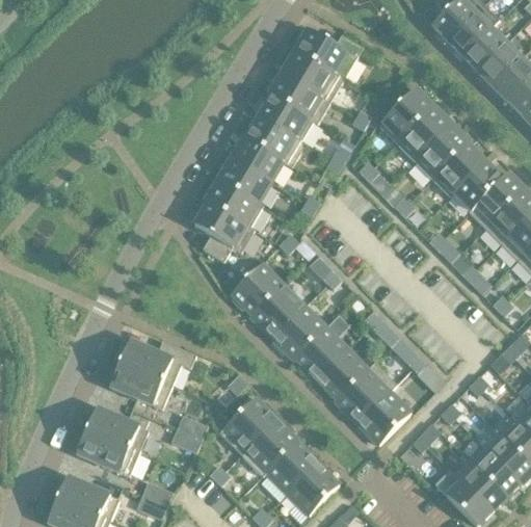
[(456,0),(431,25),(447,41),(482,6),(476,0),(456,0)]
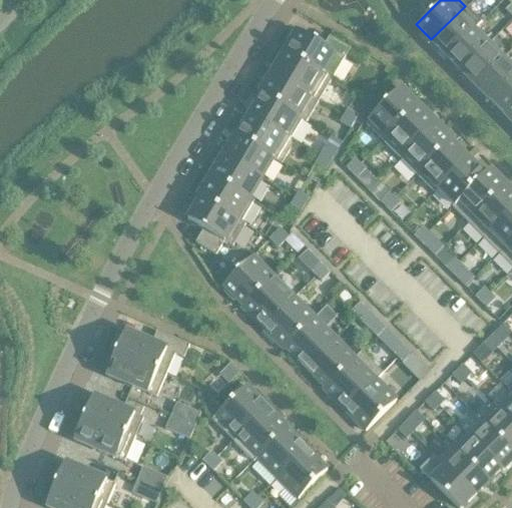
[(465,6),(431,39),(446,54),(473,27),(479,20),(465,6)]
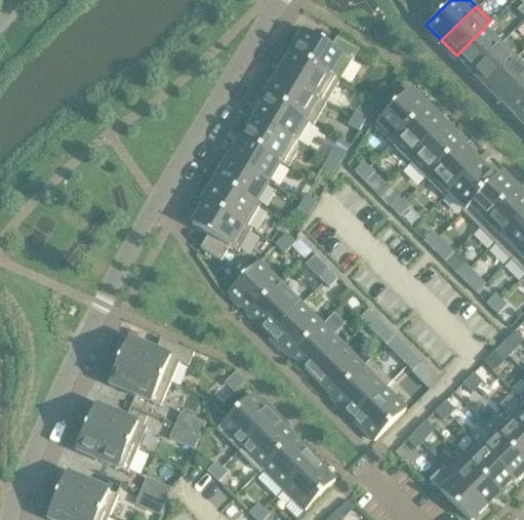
[(484,28),(456,55),(471,70),(498,42),(484,28)]
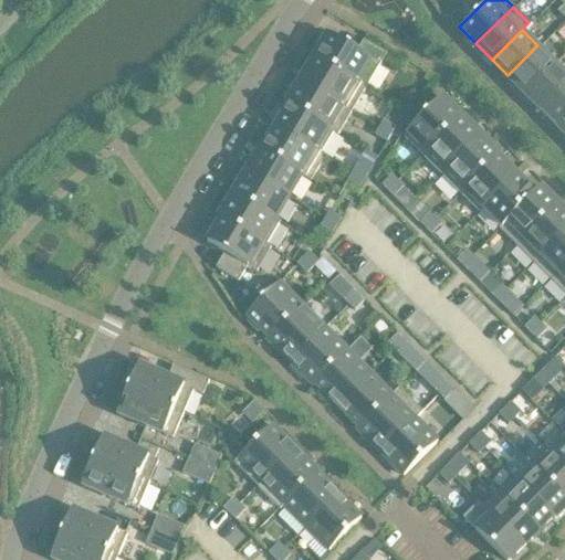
[(327,31),(313,55),(365,85),(385,51),(363,37),(356,48),(327,31)]
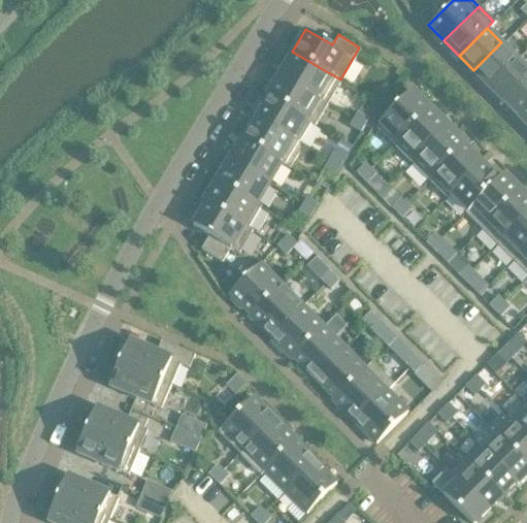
[(501,42),(473,70),(488,86),(516,58),(501,42)]
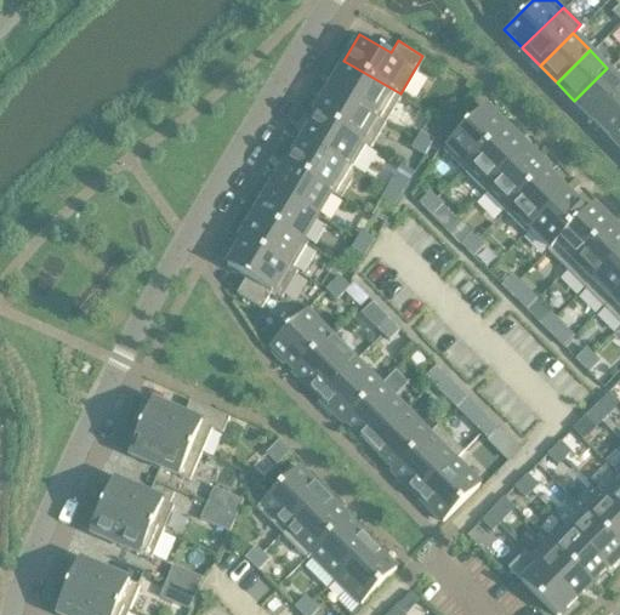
[(385,119),(400,94),(343,61),(329,86),(374,112),(385,119)]
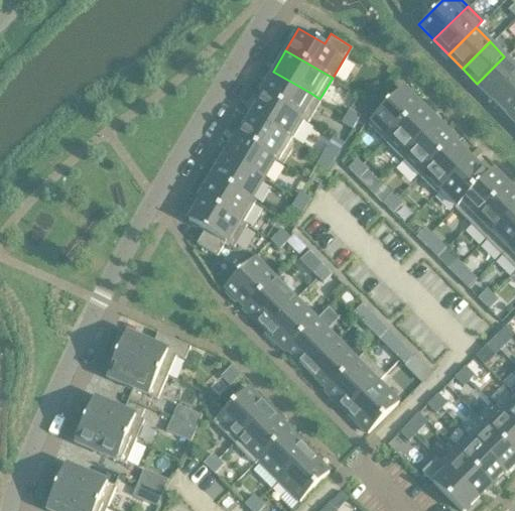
[(514,67),(504,56),(477,84),(492,98),(514,75),(514,67)]
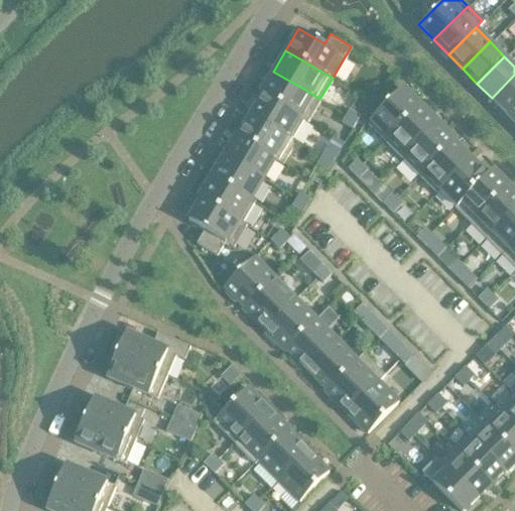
[(307,119),(319,99),(310,93),(273,72),(261,92),(307,119)]
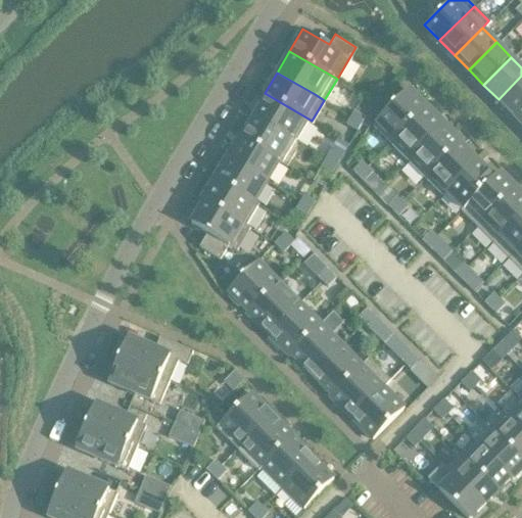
[(521,76),(499,99),(513,114),(521,104),(521,76)]
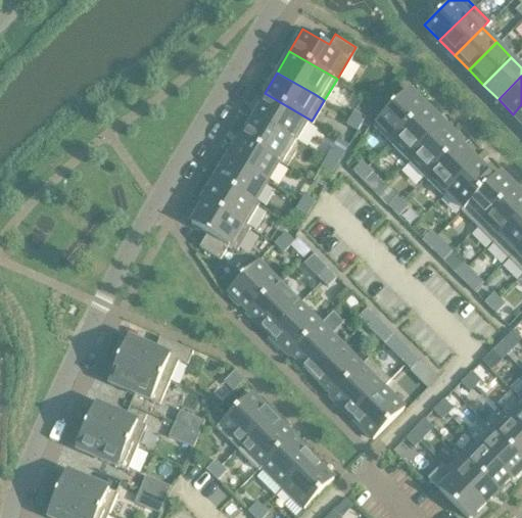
[(389,143),(425,106),(408,89),(372,127),(389,143)]
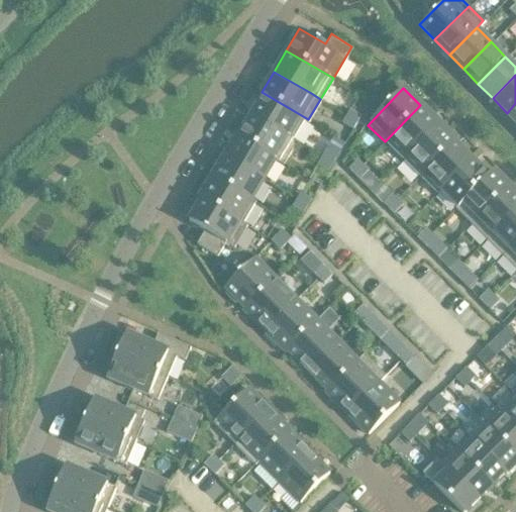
[(308,119),(262,92),(261,93),(263,94),(251,114),(296,140),(296,139),(289,135),(300,116),(308,120),(308,119)]
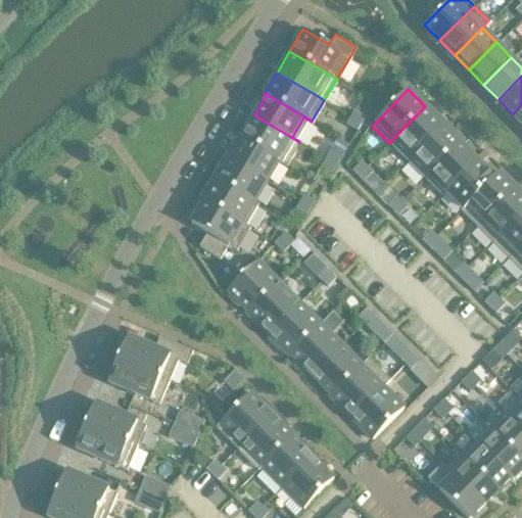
[(521,104),(513,114),(521,123),(521,104)]
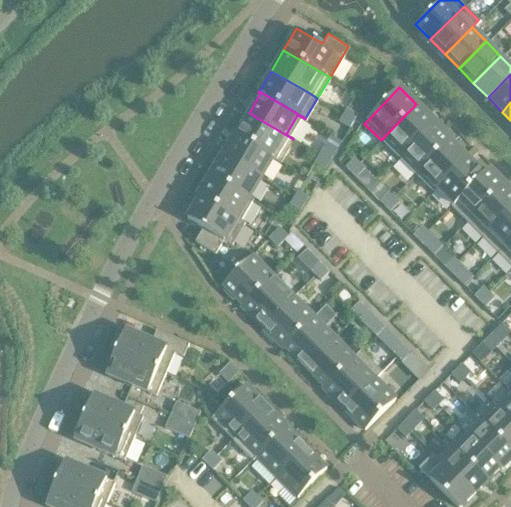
[(433,121),(416,104),(381,140),(397,157),(433,121)]
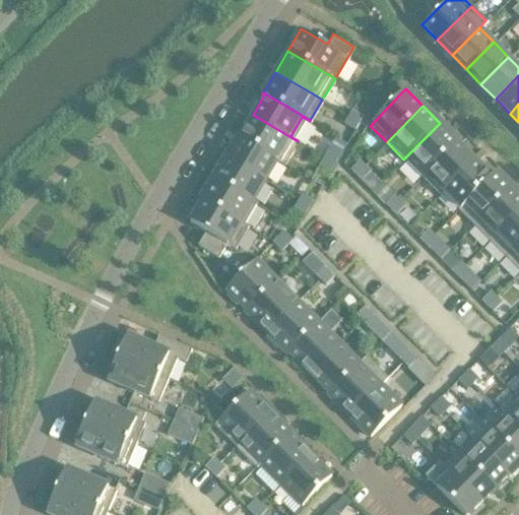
[(358,121),(361,114),(350,108),(347,115),(358,121)]
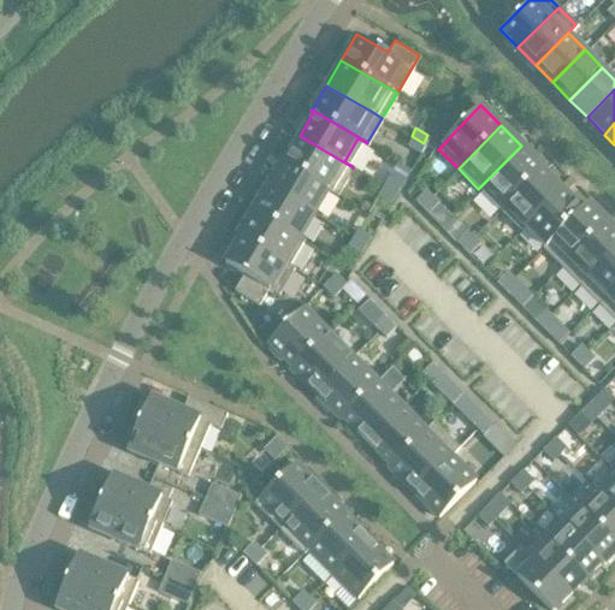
[(353,167),(300,136),(285,160),(282,158),(281,159),(338,193),(353,167)]
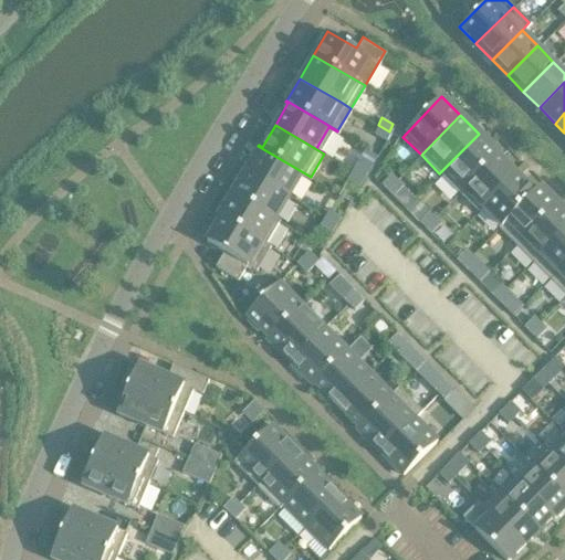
[(385,139),(389,131),(378,125),(374,133),(385,139)]
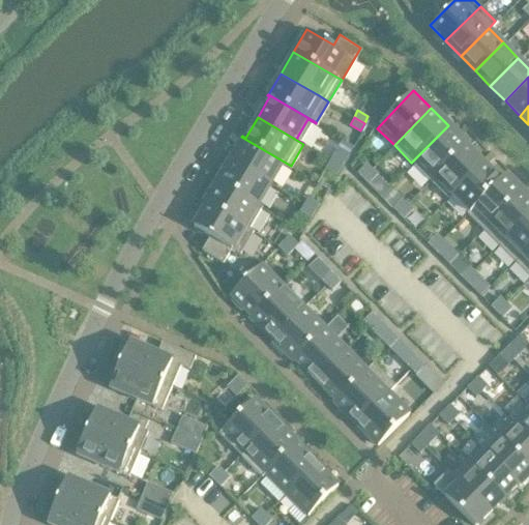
[(429,179),(463,144),(466,142),(448,125),(411,163),(429,179)]
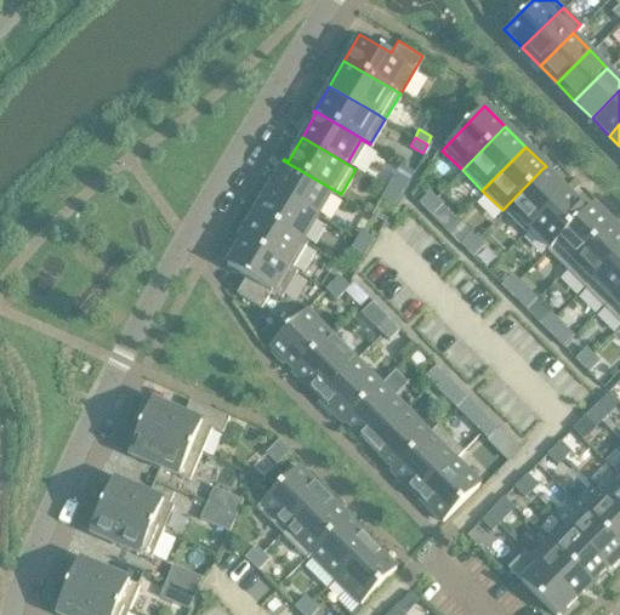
[(341,194),(283,160),(268,186),(317,214),(331,189),(340,195),(341,194)]
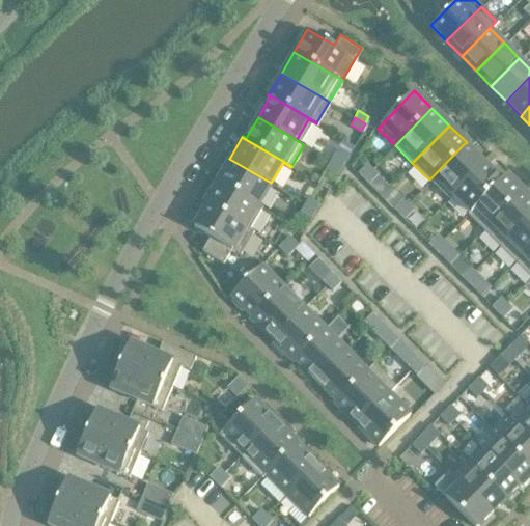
[(447,197),(482,162),(464,144),(429,180),(447,197)]
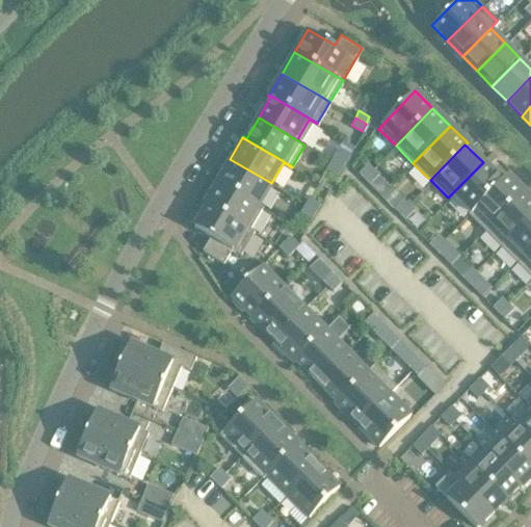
[(340,166),(344,160),(334,154),(329,160),(340,166)]
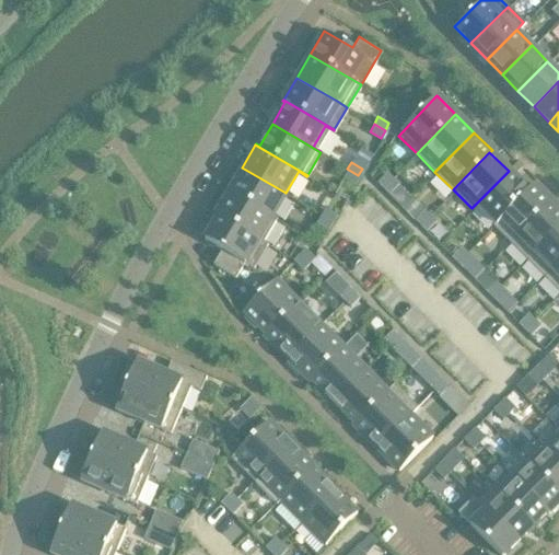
[(277,218),(272,215),(286,193),(242,168),(229,189),(277,218)]
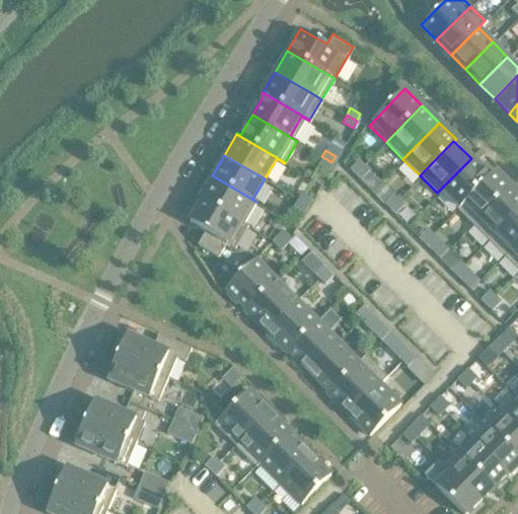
[(328,169),(331,162),(321,156),(317,163),(328,169)]
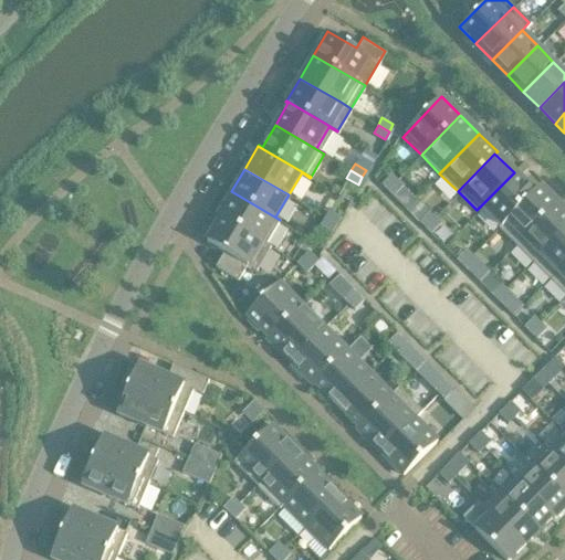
[(387,187),(396,178),(390,172),(382,181),(387,187)]
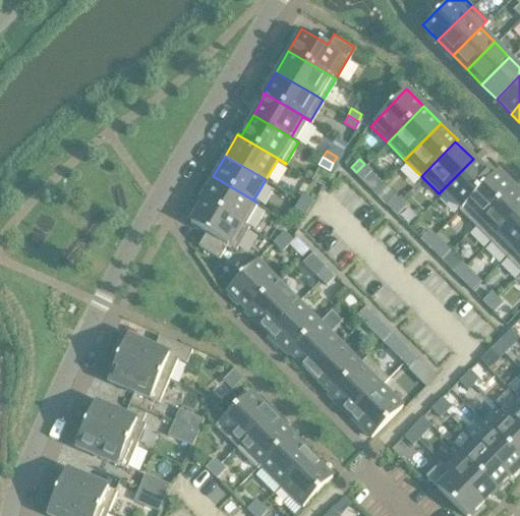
[(465,202),(490,176),(473,159),(439,193),(440,194),(443,190),(459,206),(457,208),(458,210),(465,202)]
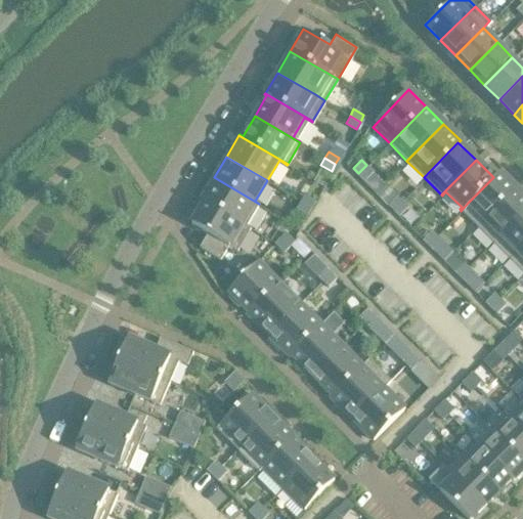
[(363,179),(372,170),(366,165),(358,173),(363,179)]
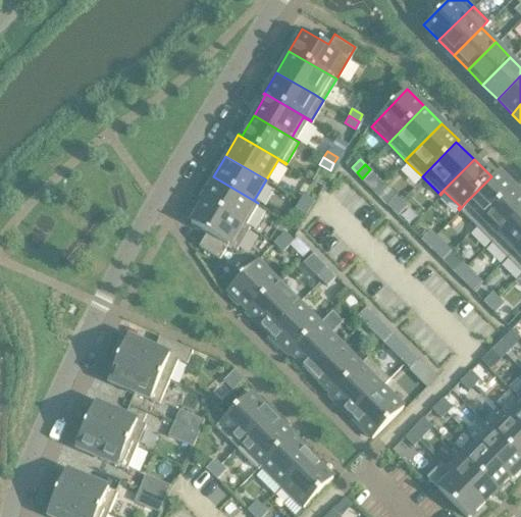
[(474,225),(513,186),(497,170),(491,176),(466,202),(459,210),(474,225)]
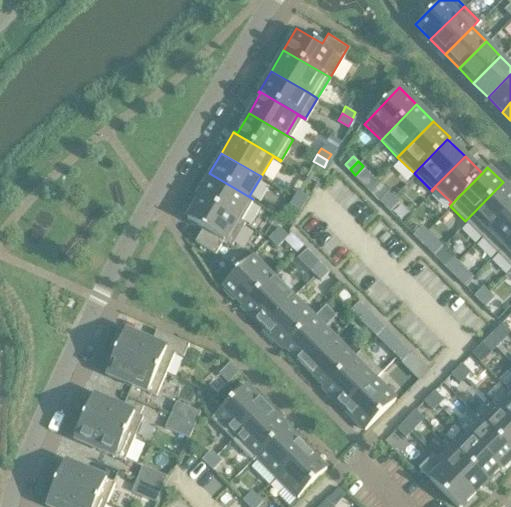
[(244,221),(241,219),(253,199),(209,173),(197,194),(199,195),(244,221)]
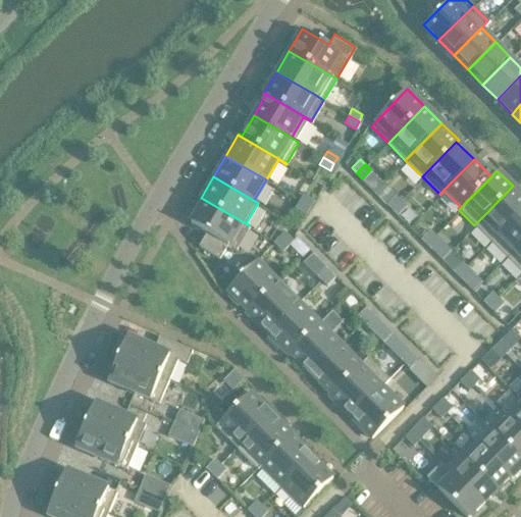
[(520,194),(513,186),(474,225),(490,241),(520,209),(520,194)]
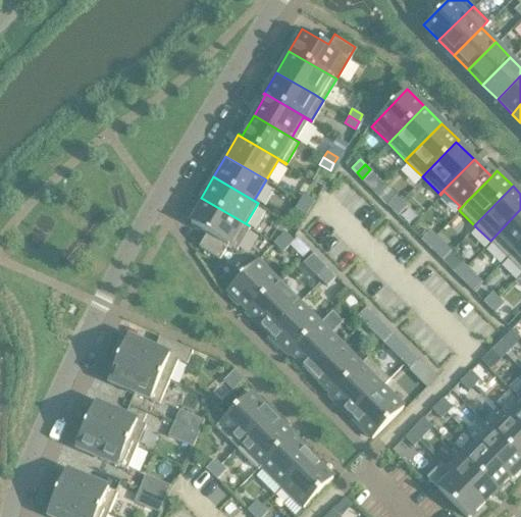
[(309,206),(313,199),(303,193),(299,200),(309,206)]
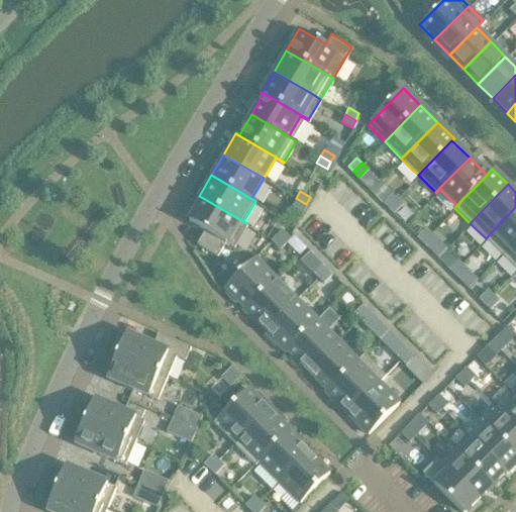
[(388,205),(396,197),(391,192),(382,200),(388,205)]
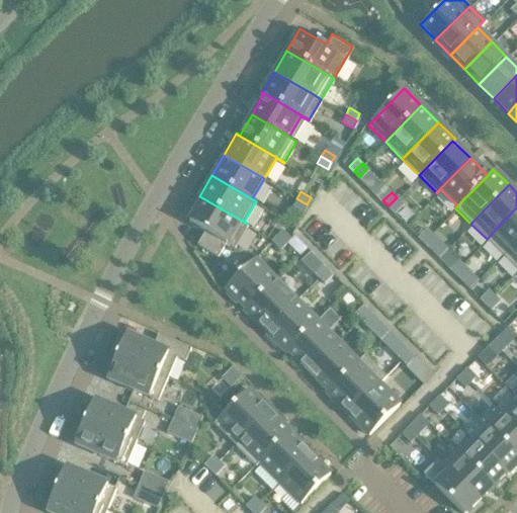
[(234,246),(247,224),(201,197),(188,219),(204,229),(196,242),(218,254),(226,241),(234,246)]
